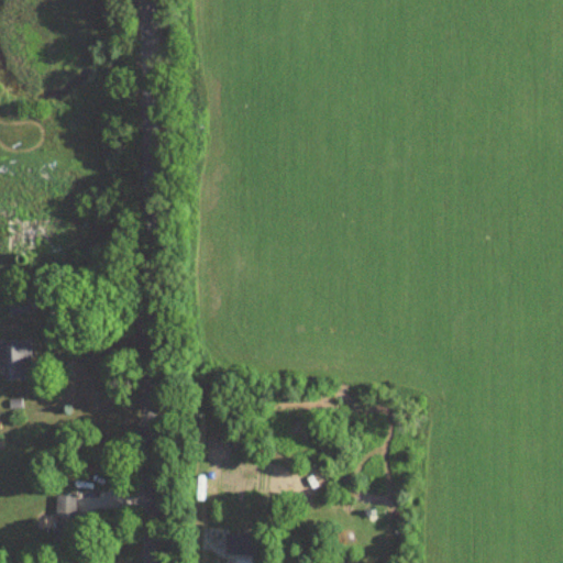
[(55,218),(1,218),(1,252),(55,252),(55,218)]
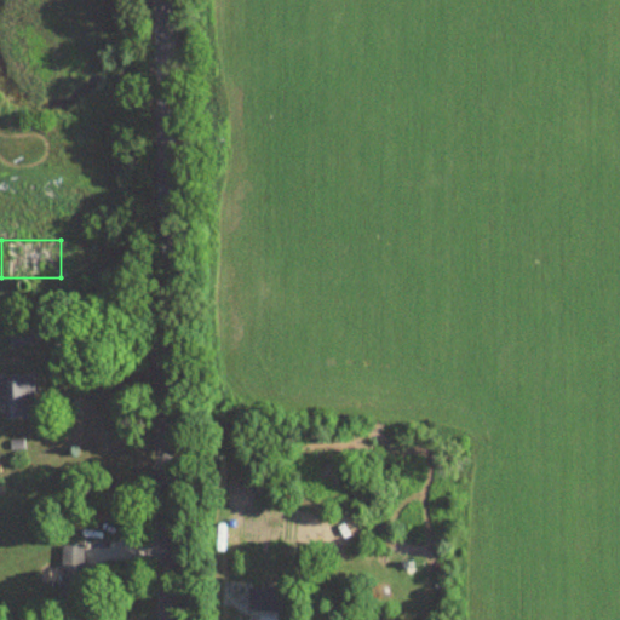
[(0,418),(33,417),(30,374),(0,375),(0,418)]
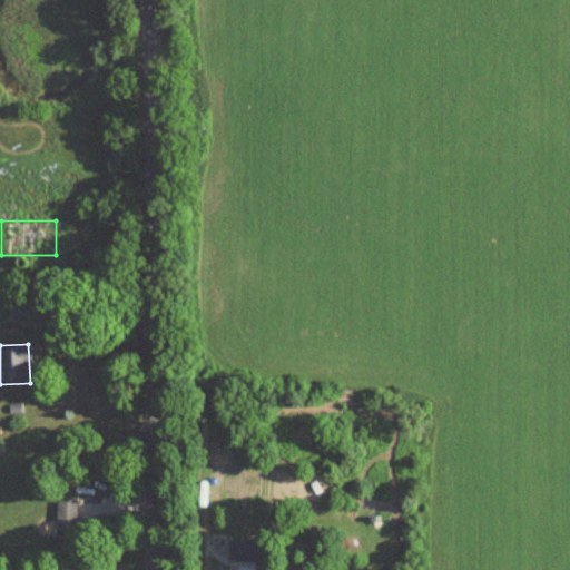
[(75,557),(76,502),(52,502),(51,557),(75,557)]
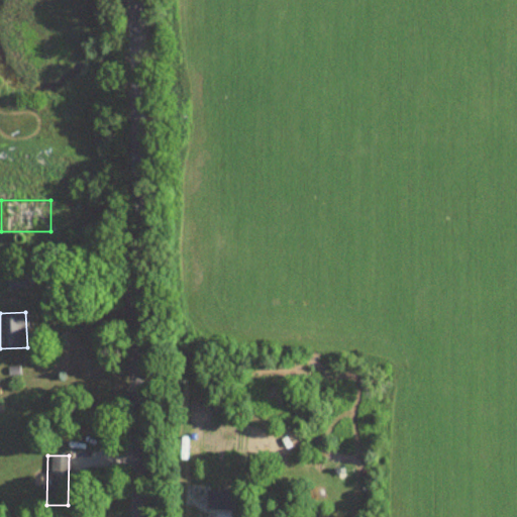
[(231,491),(205,491),(205,509),(230,510),(231,491)]
